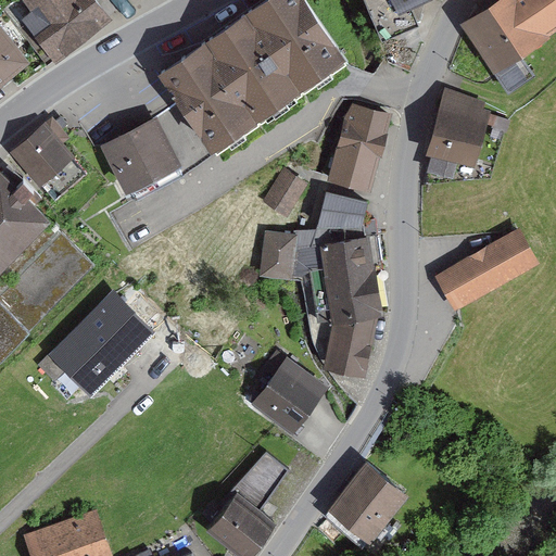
[(96,0),(26,0),(38,14),(21,30),(27,39),(46,63),(54,55),(57,58),(83,37),(110,16),(96,0)]
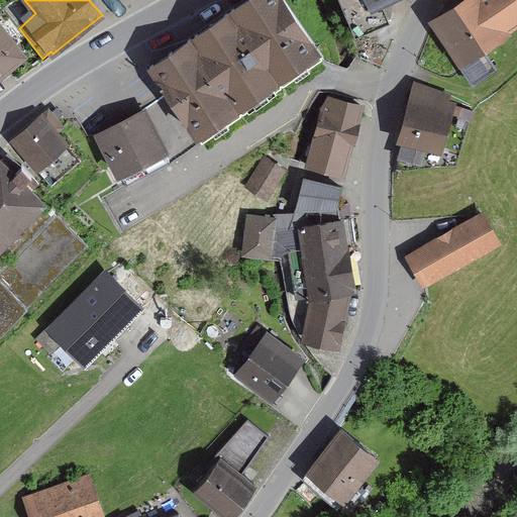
[(284,0),(244,0),(149,67),(169,93),(143,110),(169,158),(199,137),(201,141),(323,57),(284,0)]
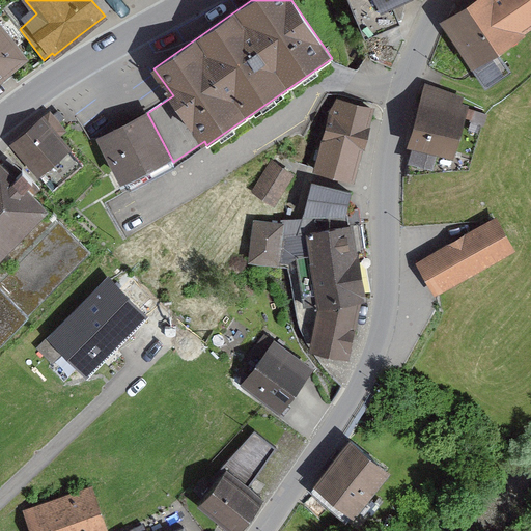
[(351,0),(366,33),(398,20),(403,0),(351,0)]
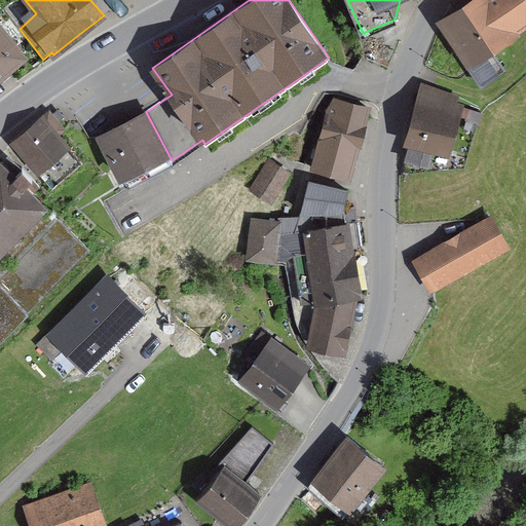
[(493,54),(525,32),(525,0),(478,0),(440,26),(471,72),(481,87),(504,72),(493,54)]
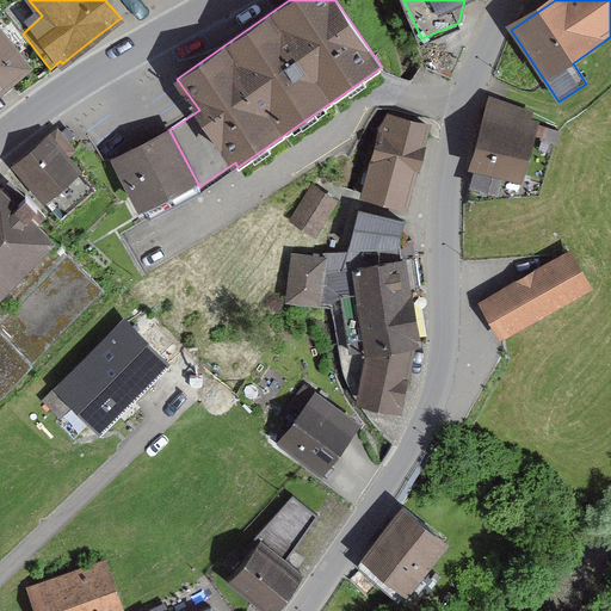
[(2,31),(0,28),(0,88),(5,85),(30,65),(19,51),(30,43),(23,34),(12,22),(2,31)]
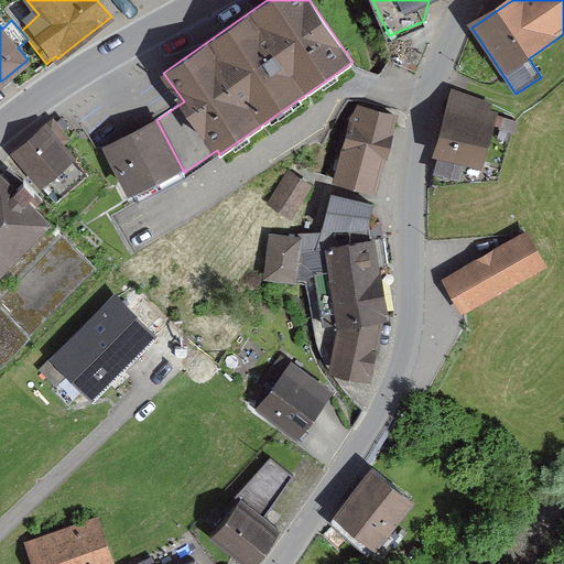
[(492,105),(454,94),(434,156),(440,159),(464,165),(483,171),(496,127),(499,117),(500,114),(490,110),(492,105)]
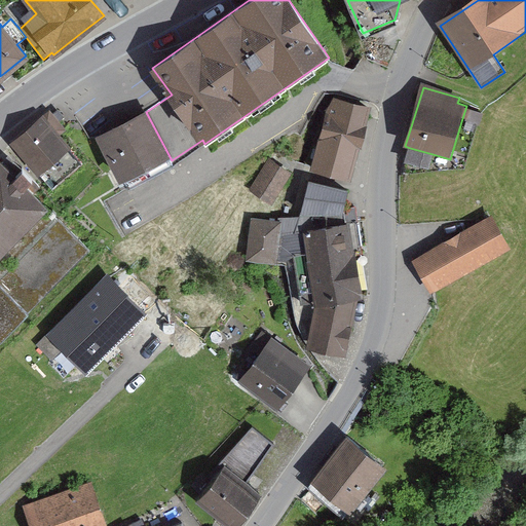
[(372,109),(332,99),(310,172),(351,183),(372,109)]
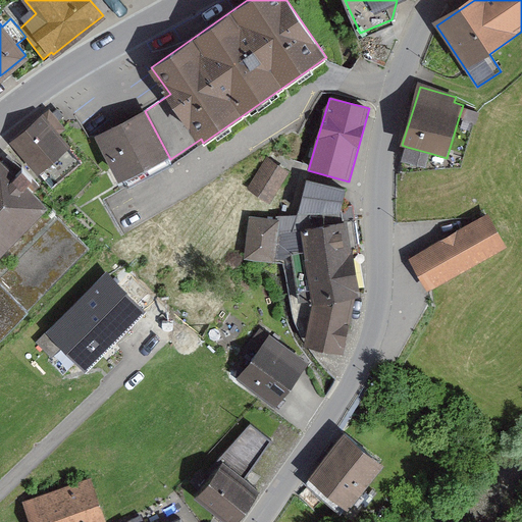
[(49,109),(11,141),(37,170),(37,169),(51,187),(82,160),(58,134),(64,127),(57,119),(62,115),(55,107),(51,111),(49,109)]
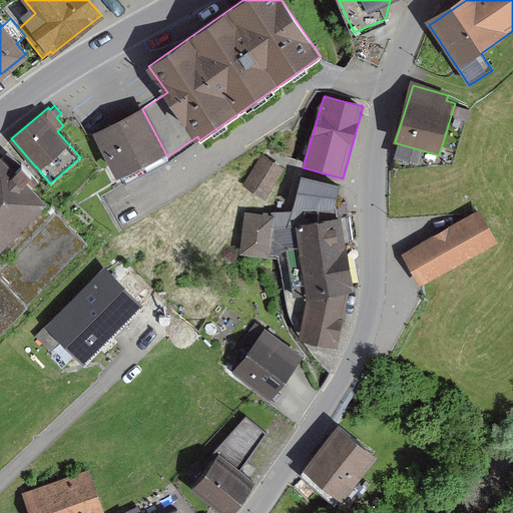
[(470,110),(454,106),(451,115),(455,116),(454,119),(466,122),(468,123),(471,111),(470,110)]
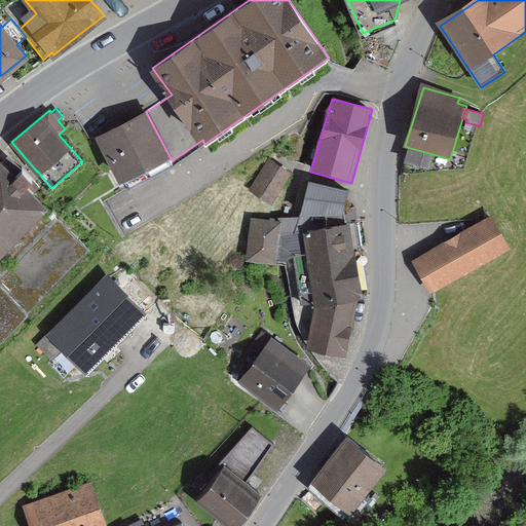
[(119,126),(101,136),(128,188),(174,164),(172,160),(146,112),(128,121),(124,113),(115,118),(119,126)]
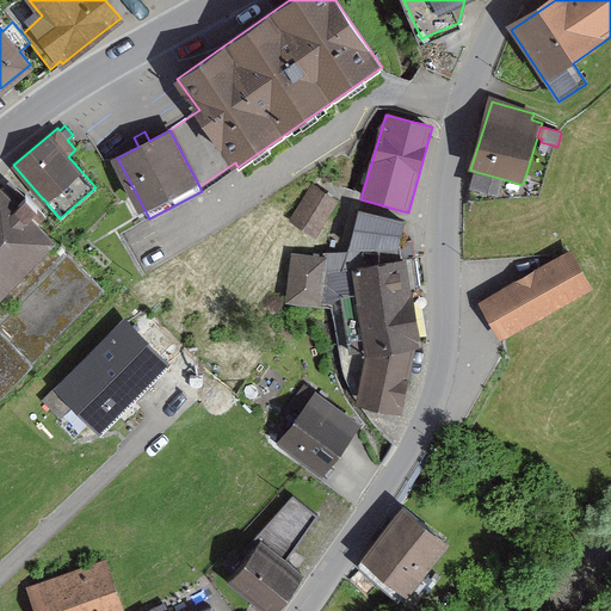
[(503,179),(476,172),(470,190),(498,198),(503,179)]
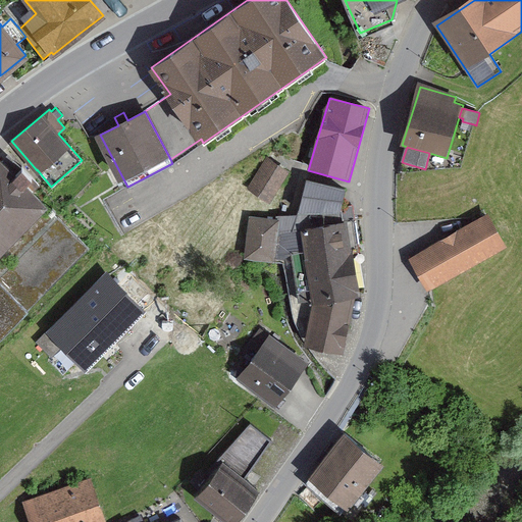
[(264,157),(248,190),(271,202),(288,168),(264,157)]
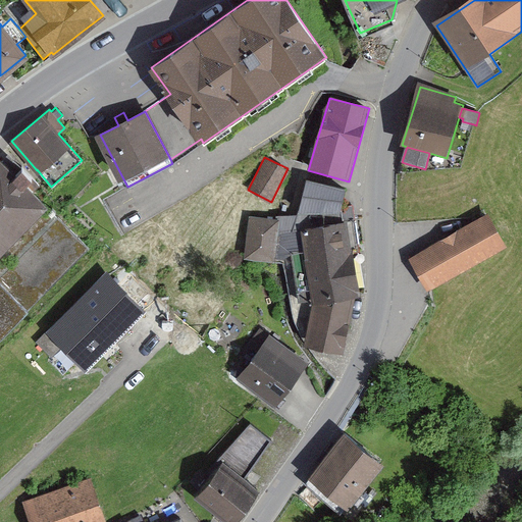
[(14,174),(0,160),(0,337),(89,248),(33,193),(40,185),(21,166),(14,174)]
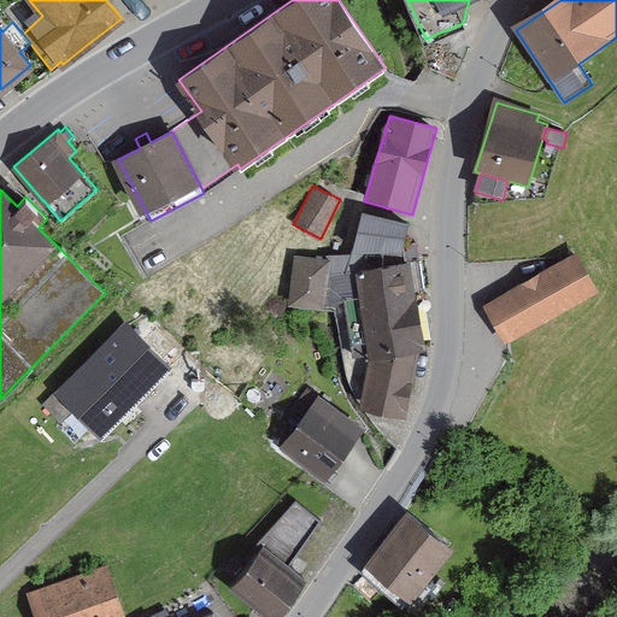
[(409,225),(362,213),(354,253),(356,256),(401,256),(405,244),(409,225)]
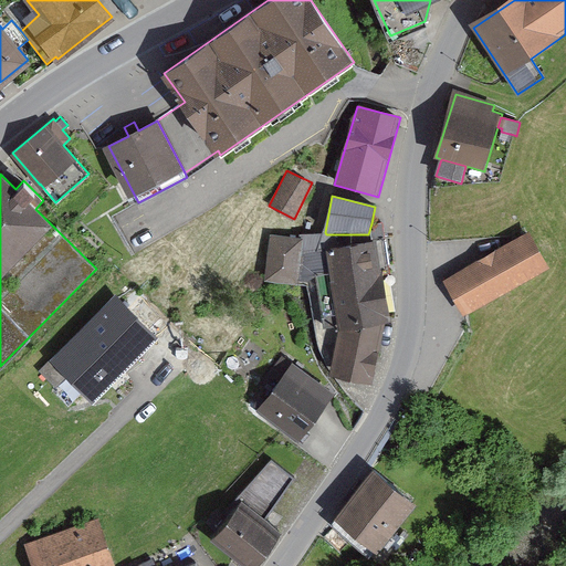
[(389,273),(383,224),(371,223),(368,234),(326,234),(302,237),(301,240),(296,282),(317,285),(325,329),(338,328),(339,332),(332,376),(373,386),(385,324),(390,323),(384,281),(389,273)]
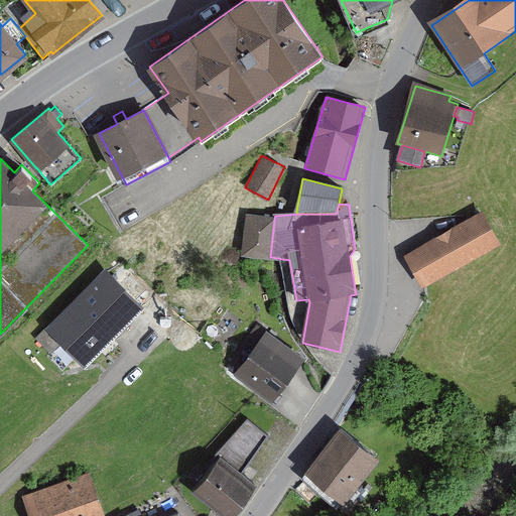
[(494,211),(414,255),(433,289),(513,245),(494,211)]
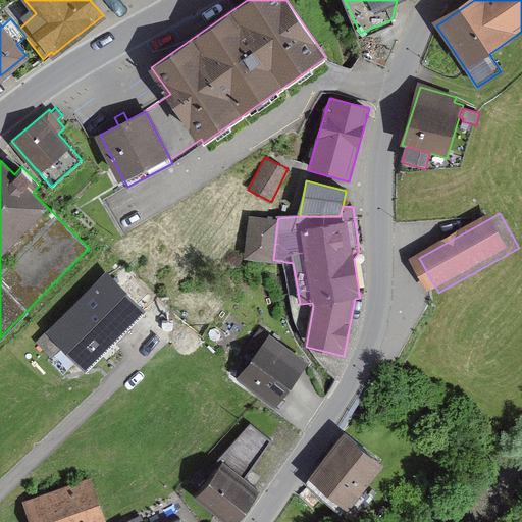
[(273,261),(277,221),(250,218),(246,258),(273,260),(273,261)]
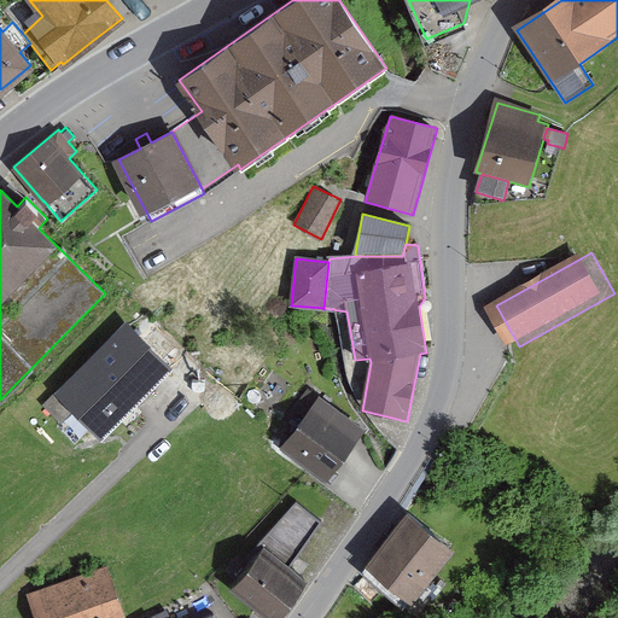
[(170,369),(124,328),(64,397),(110,438),(170,369)]
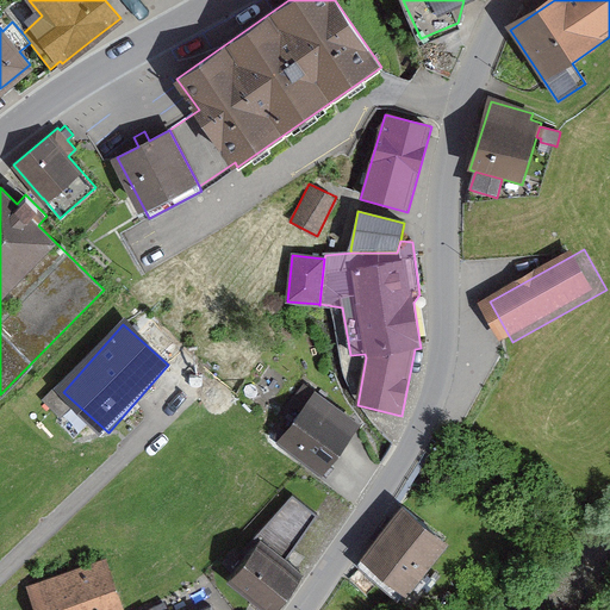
[(316,396),(280,444),(324,478),(347,446),(360,428),(316,396)]
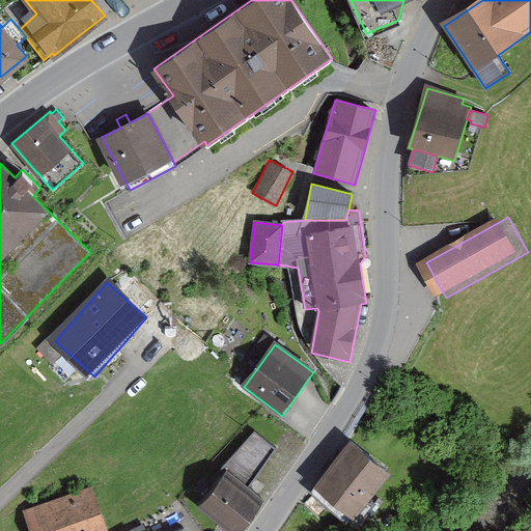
[(255,435),(196,509),(224,530),(242,530),(264,502),(247,488),(277,451),(255,435)]
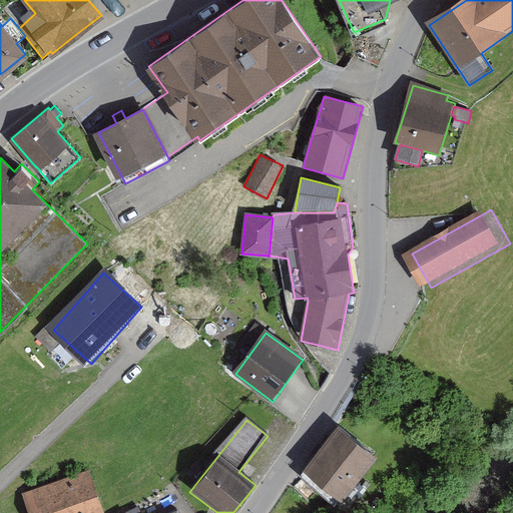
[(340,429),(299,476),(335,507),(375,459),(340,429)]
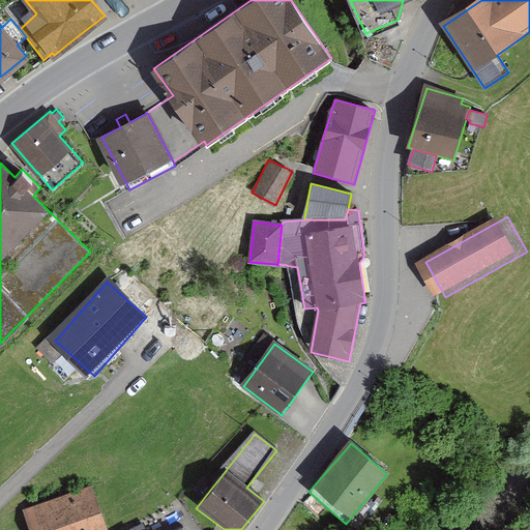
[(111,529),(95,486),(26,510),(32,529),(111,529)]
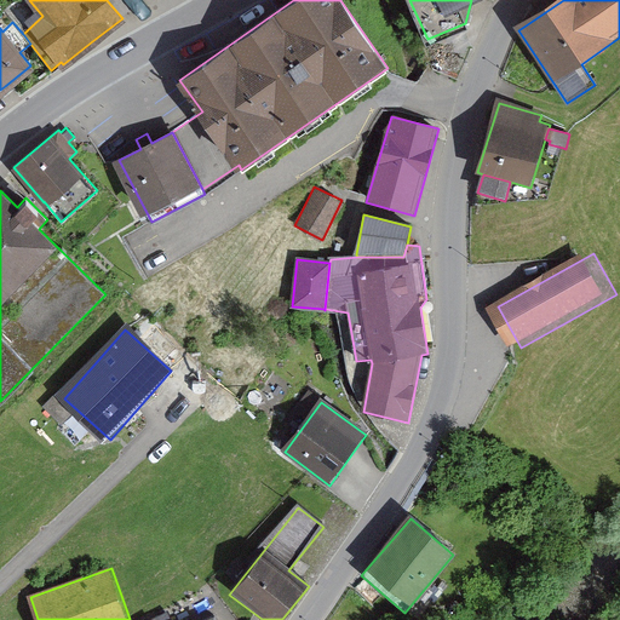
All buildings are outlined.
